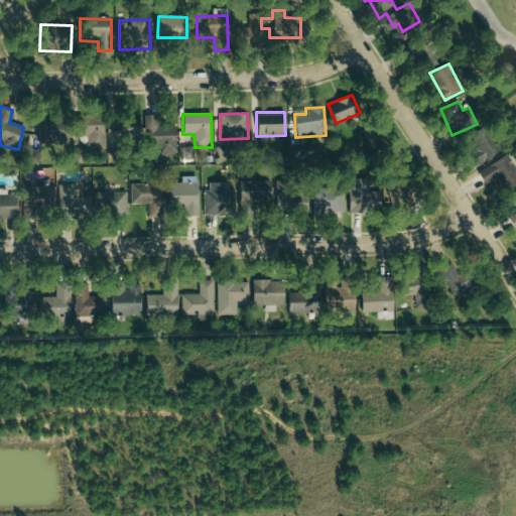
[(76,136),(88,137),(87,145),(104,145),(105,117),(77,116),(76,136)]
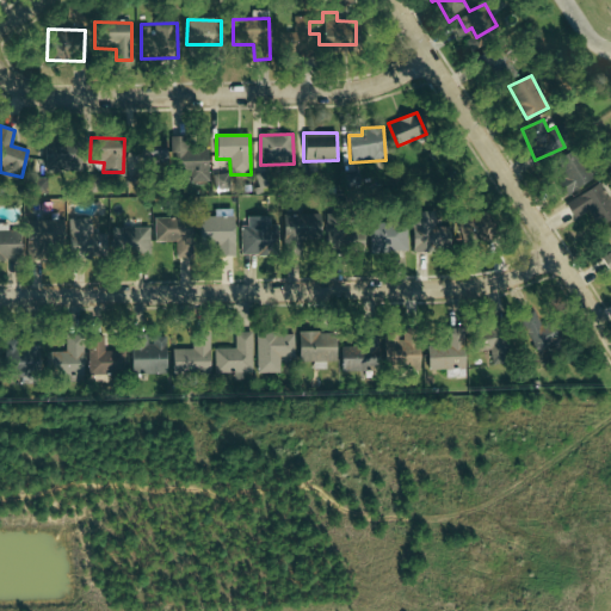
[(165,139),(135,139),(136,165),(166,164),(165,139)]
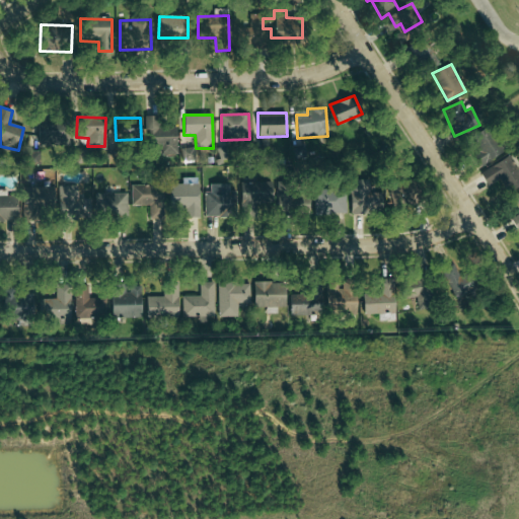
[(38,145),(61,146),(62,120),(39,119),(38,145)]
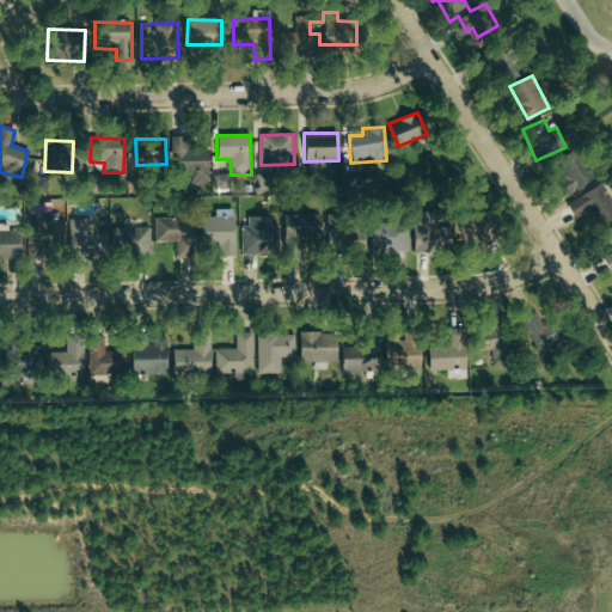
[(176,173),(190,175),(190,183),(209,183),(209,148),(176,148),(176,173)]
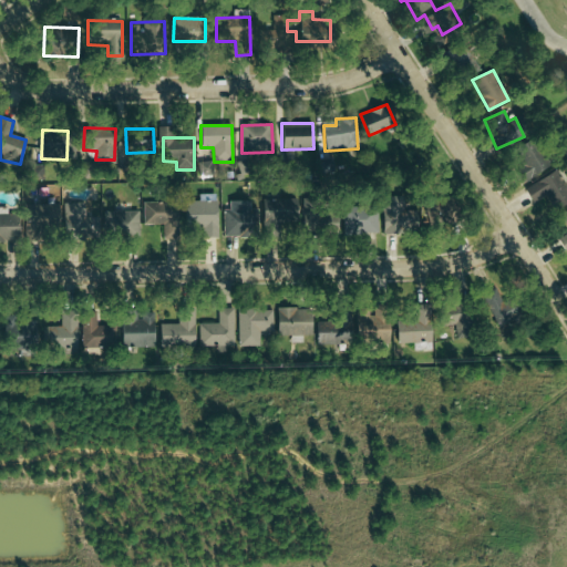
[(566,204),(566,199),(542,142),(513,154),(534,204),(549,197),(555,210),(566,204)]
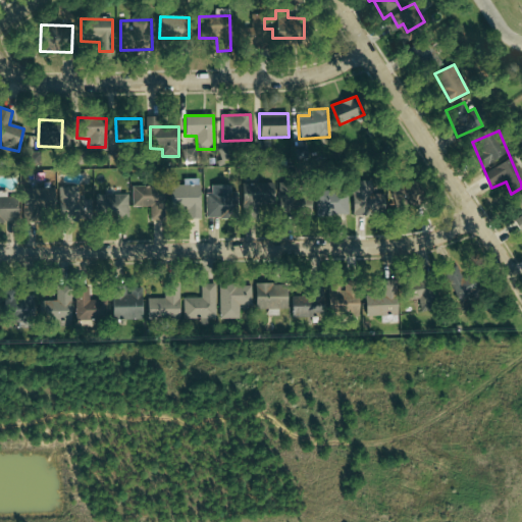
[(294,148),(295,159),(308,158),(307,147),(294,148)]
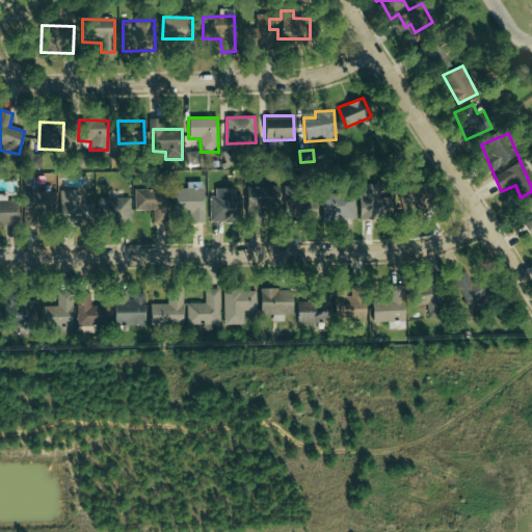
[(221,152),(222,168),(234,168),(233,151),(221,152)]
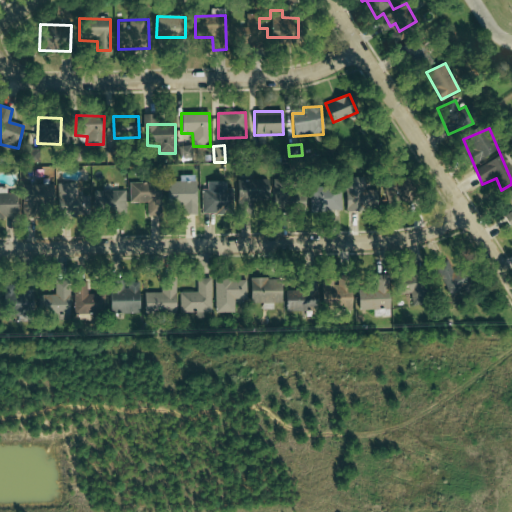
[(179,147),(181,161),(194,160),(192,146),(179,147)]
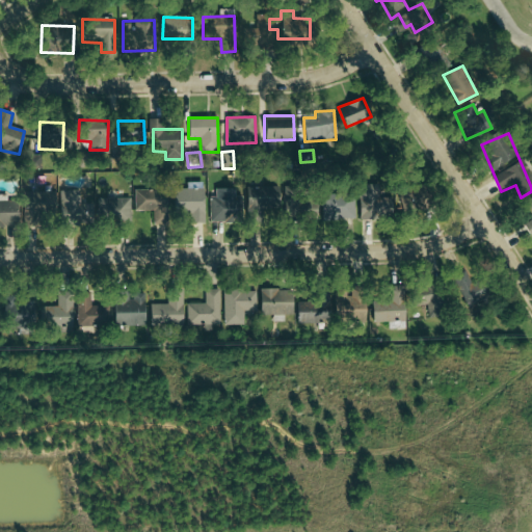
[(391,198),(379,197),(379,185),(360,184),(358,218),(390,218),(391,198)]
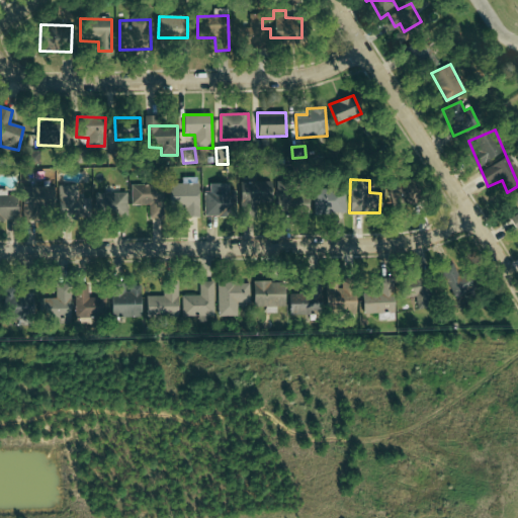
[(242,181),(241,214),(256,214),(256,203),(272,203),(273,182),(242,181)]
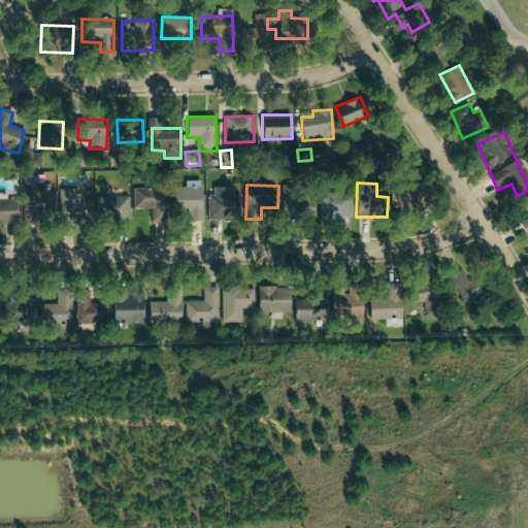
[(233,187),(213,188),(213,196),(209,196),(209,220),(241,219),(240,195),(233,195),(233,187)]
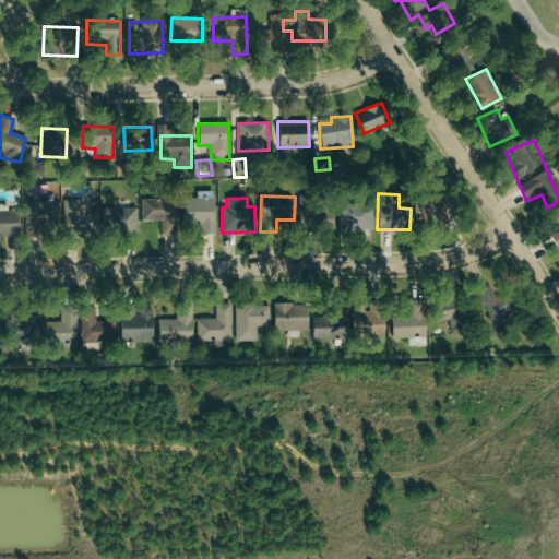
[(421,225),(440,226),(441,198),(423,198),(421,225)]
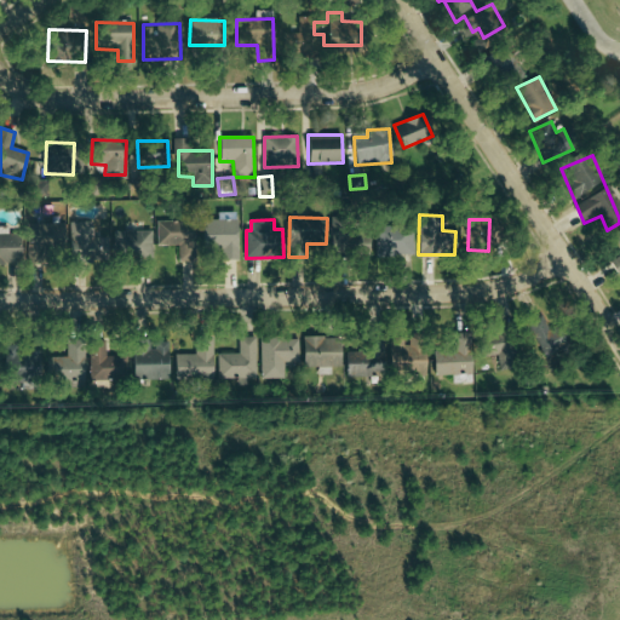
[(239,222),(204,220),(202,248),(222,250),(222,260),(237,260),(239,222)]
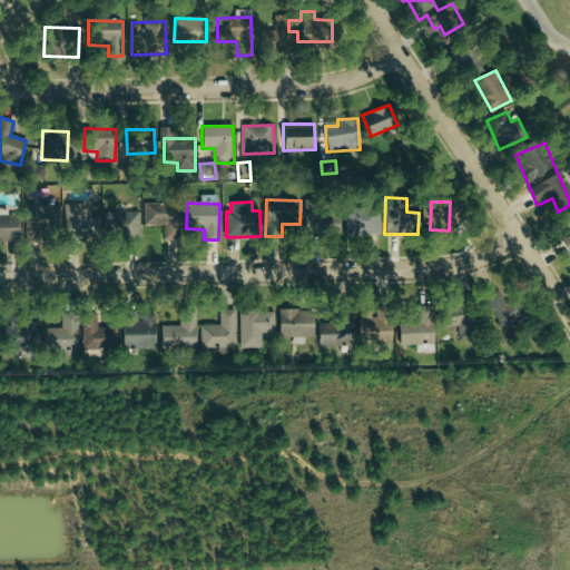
[(67,243),(100,242),(100,238),(140,237),(140,212),(102,213),(102,219),(86,219),(86,204),(66,204),(67,243)]
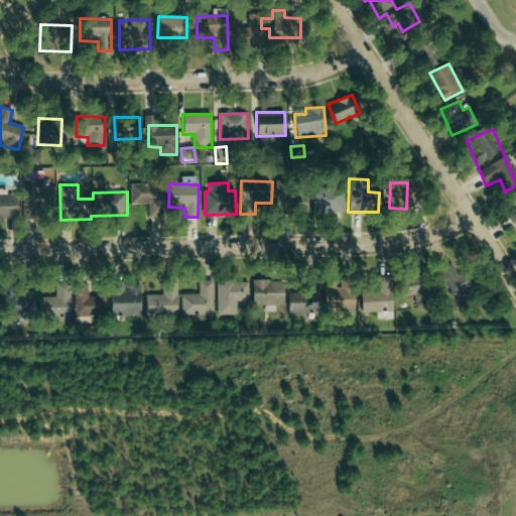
[(130,206),(162,206),(163,185),(131,184),(130,206)]
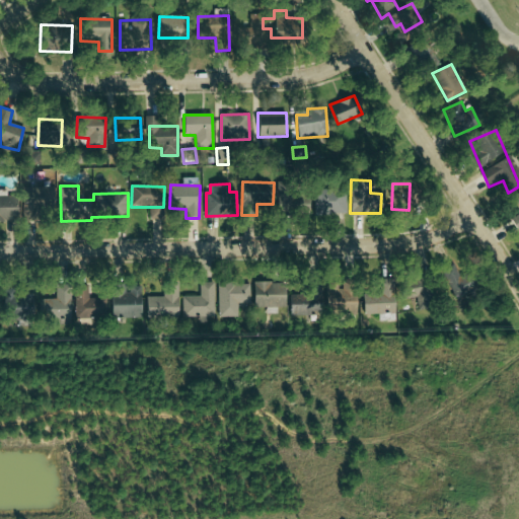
[(48,214),(48,189),(23,189),(23,214),(48,214)]
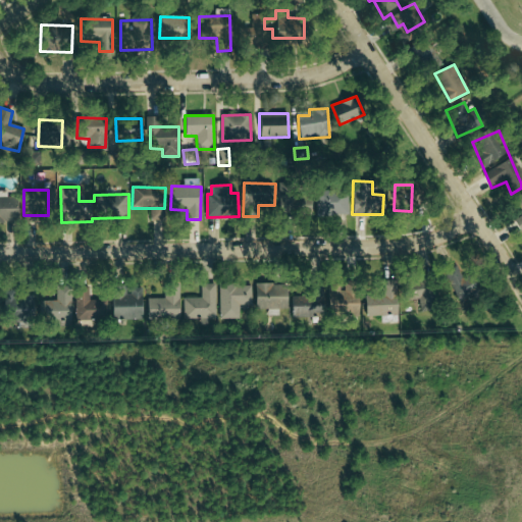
[(348,216),(348,191),(316,191),(316,216),(348,216)]
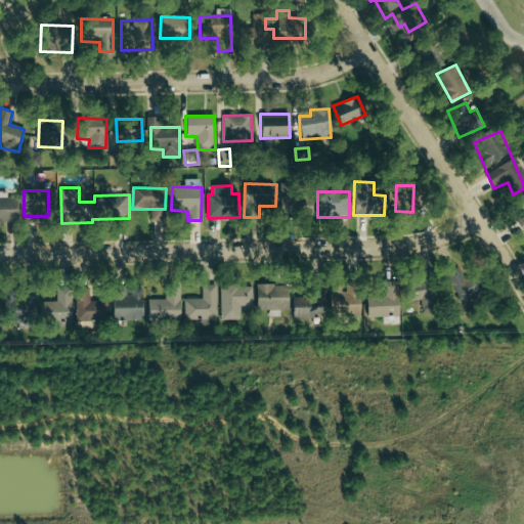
[(312,214),(313,195),(279,194),(278,214),(312,214)]
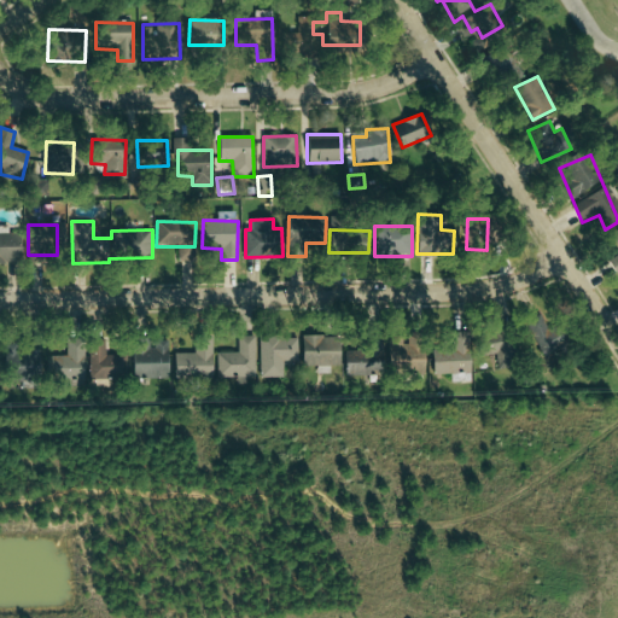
[(0,263),(21,264),(21,234),(0,233),(0,263)]
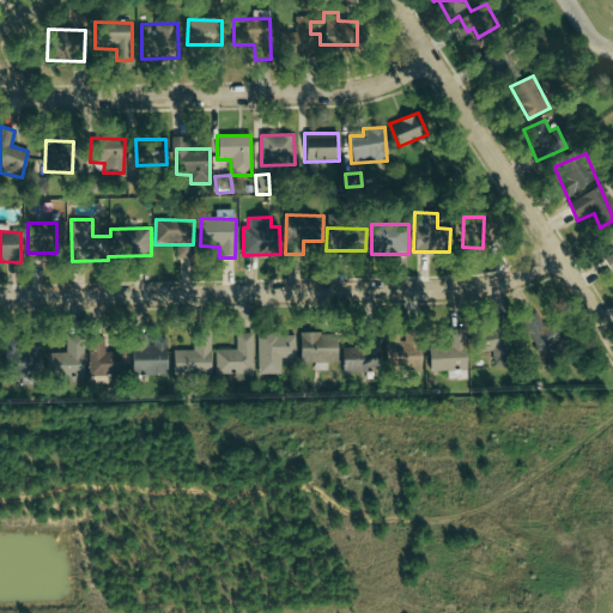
[(560,323),(533,328),(536,352),(564,347),(560,323)]
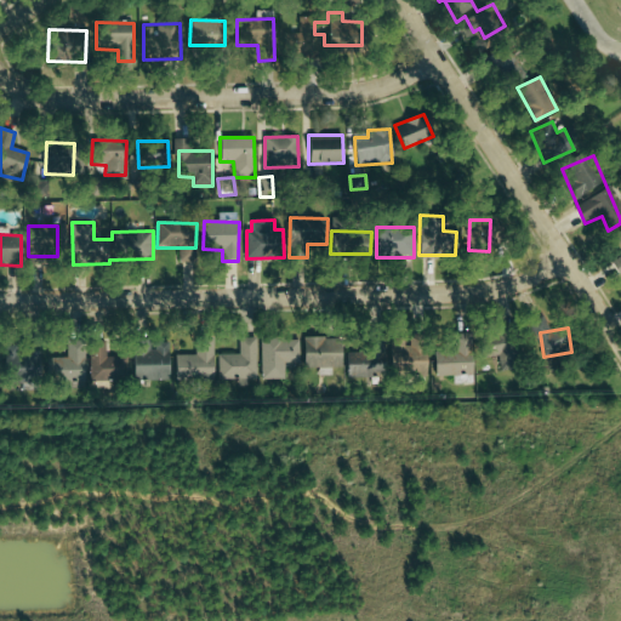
[(454,335),(454,351),(433,352),(434,376),(472,376),(472,335),(454,335)]
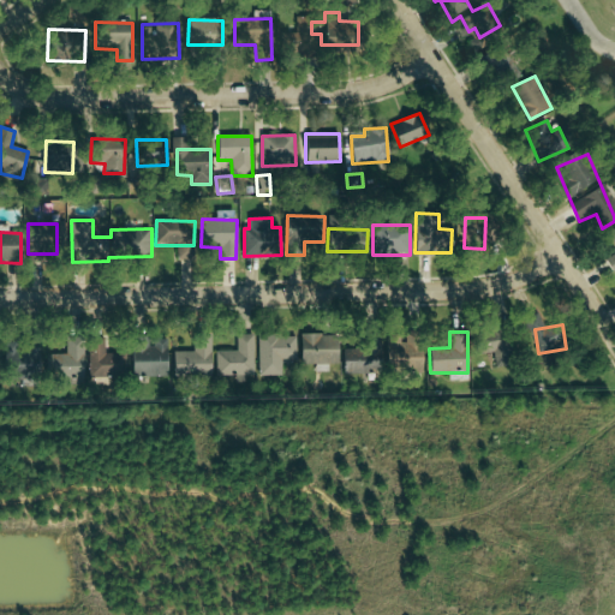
[(479,354),(495,353),(495,366),(508,366),(508,333),(478,334),(479,354)]
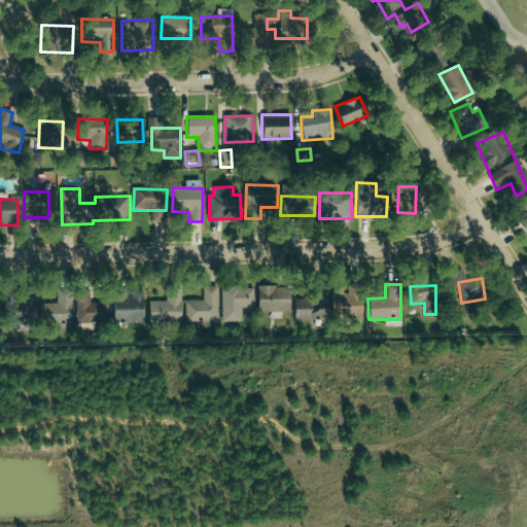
[(185,301),(185,322),(218,322),(218,286),(203,287),(204,301),(185,301)]
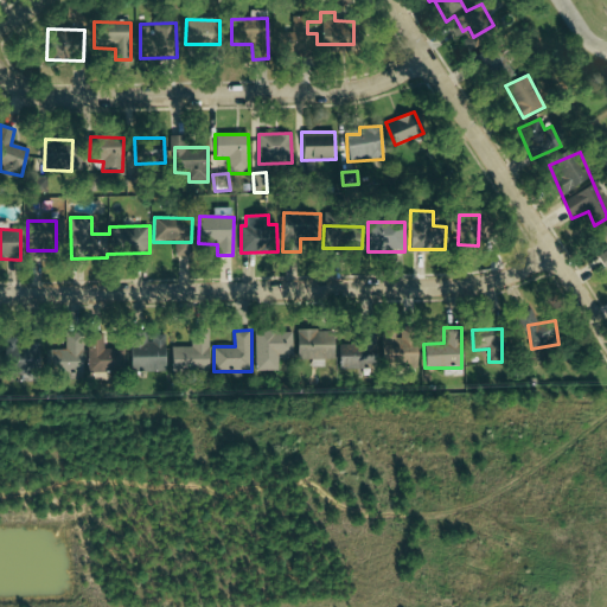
[(209,331),(191,331),(192,347),(171,347),(172,372),(210,372),(209,331)]
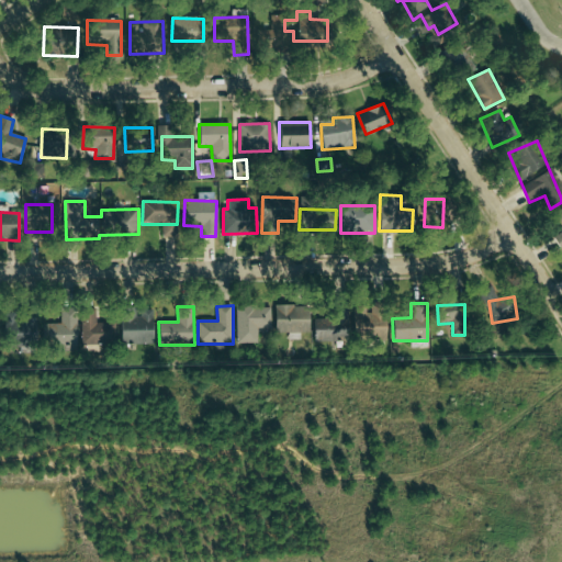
[(271,306),(236,306),(237,344),(258,344),(258,328),(271,328),(271,306)]
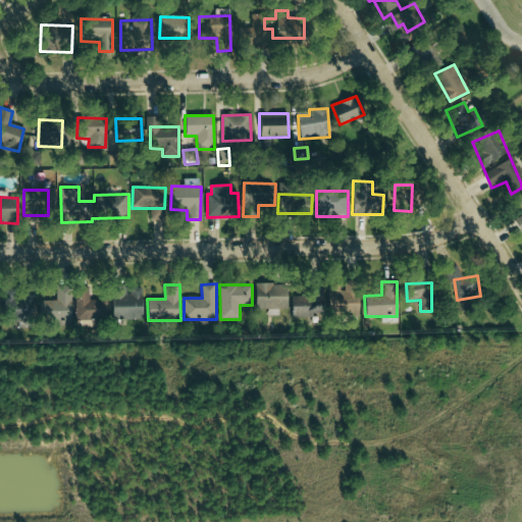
[(255,309),(286,310),(288,284),(256,284),(255,309)]
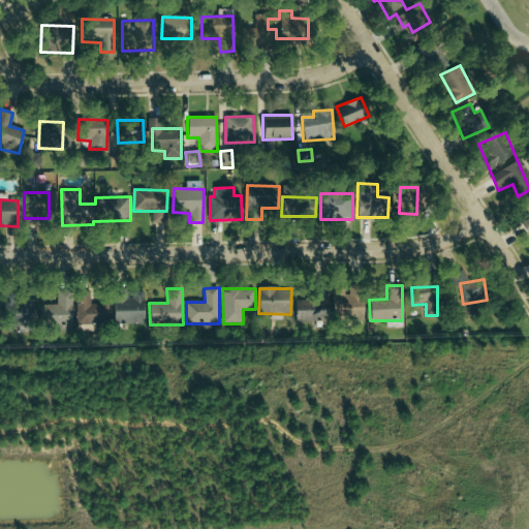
[(297,322),(327,321),(325,288),(313,289),(313,301),(296,301),(297,322)]
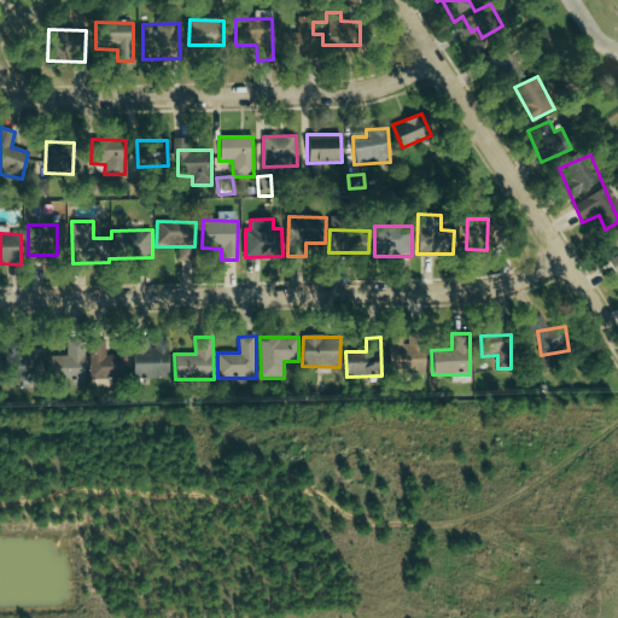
[(169,378),(169,340),(153,342),(153,339),(134,339),(134,378),(169,378)]
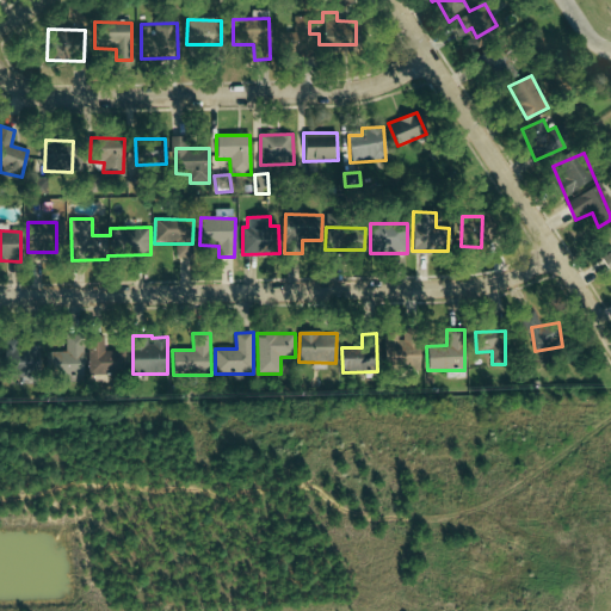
[(419,371),(418,340),(386,341),(387,371),(419,371)]
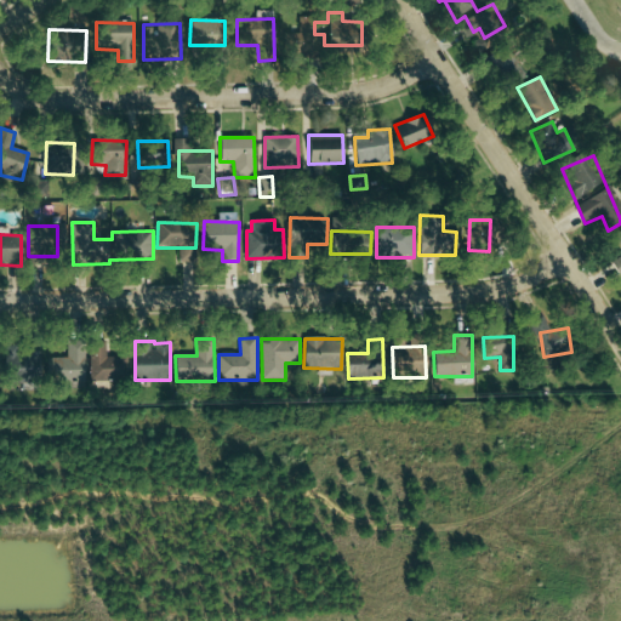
[(91,347),(92,381),(125,379),(124,357),(107,357),(107,347),(91,347)]
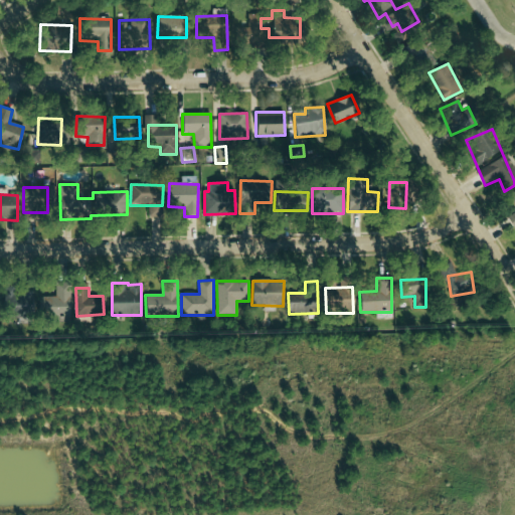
[(8,318),(34,317),(33,290),(19,290),(20,294),(7,294),(8,318)]
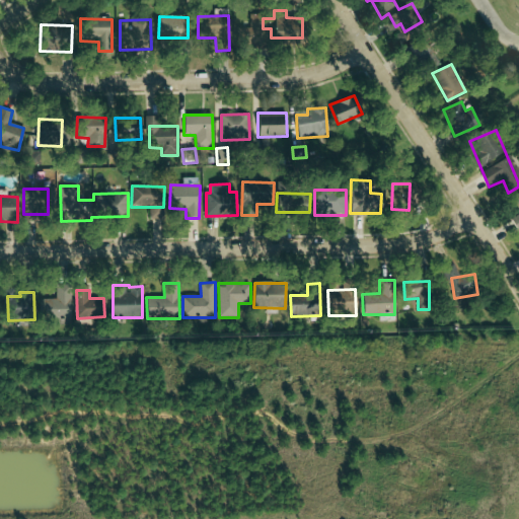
[(72,325),(71,292),(57,293),(57,299),(41,300),(42,326),(72,325)]
